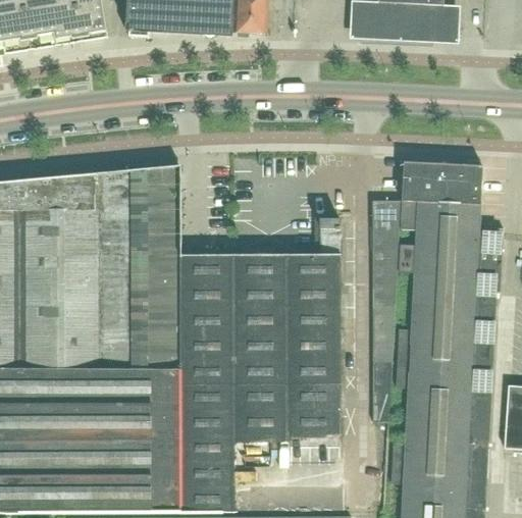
[(5,53),(108,36),(102,0),(0,0),(0,47),(4,47),(5,53)]
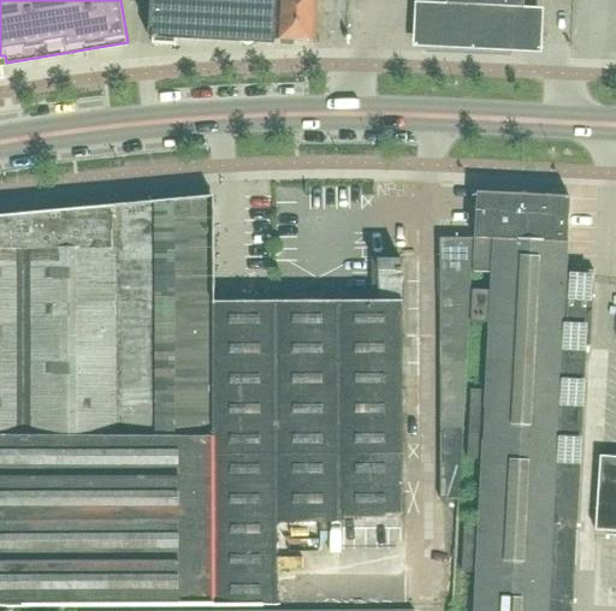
[(154,0),(154,5),(152,41),(176,42),(177,30),(241,34),(241,39),(248,43),(255,40),(255,34),(267,35),(267,36),(271,36),(271,33),(273,4),(273,0),(154,0)]
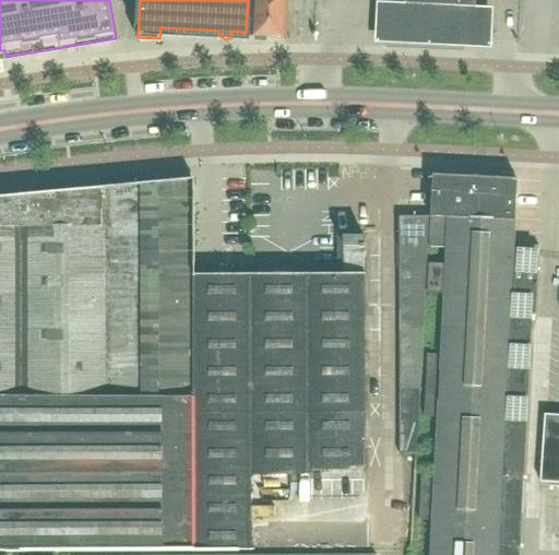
[(250,32),(266,33),(268,0),(251,0),(251,4),(248,3),(246,30),(250,30),(250,32)]
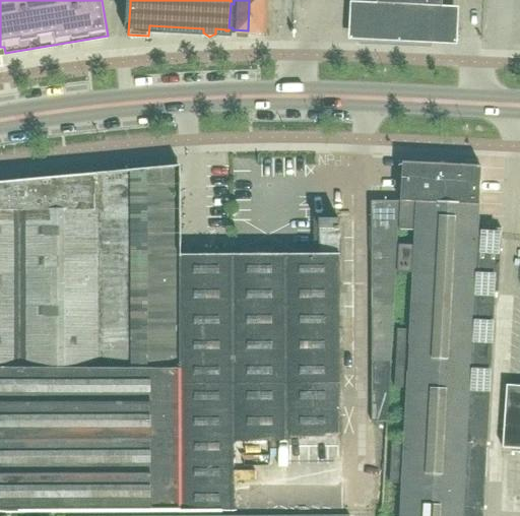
[(249,0),(248,30),(265,31),(267,0),(249,0)]
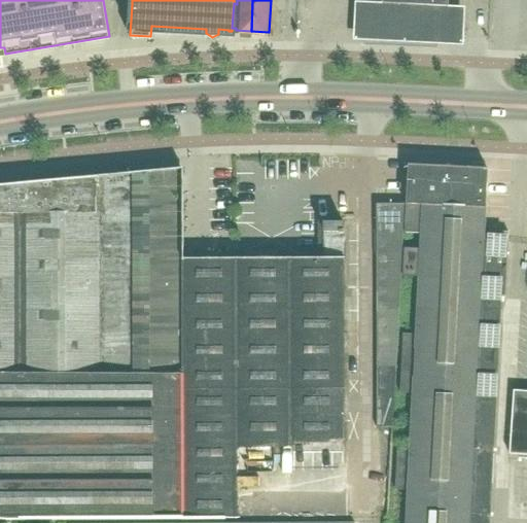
[(355,0),(355,18),(355,34),(465,37),(466,28),(466,0),(355,0)]
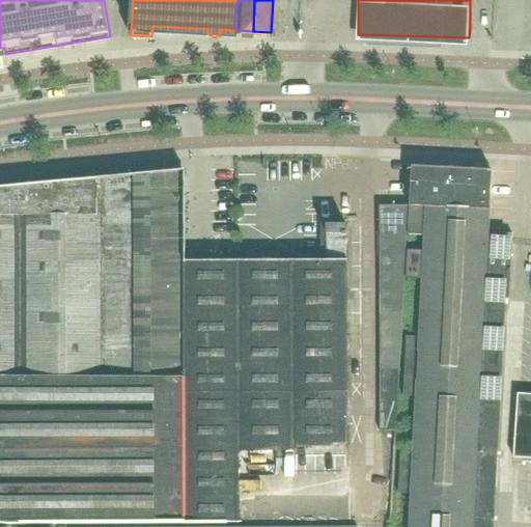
[(487,229),(491,167),(411,163),(407,231),(424,232),(423,246),(418,334),(406,333),(403,392),(416,393),(413,451),(400,450),(398,490),(411,491),(408,526),(493,526),(505,296),(508,296),(511,230),(487,229)]
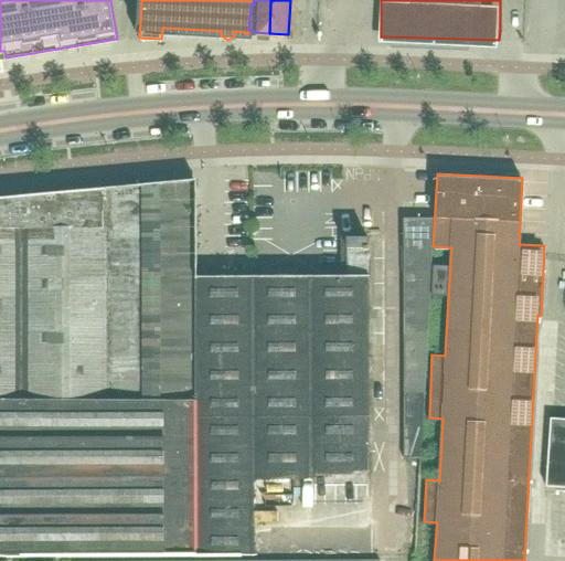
[(254,469),(369,469),(369,275),(371,275),(371,260),(369,260),(368,235),(340,236),(341,262),(347,262),(347,276),(196,276),(195,198),(194,199),(194,178),(0,196),(0,548),(50,552),(194,553),(241,553),(241,552),(254,552),(254,469)]
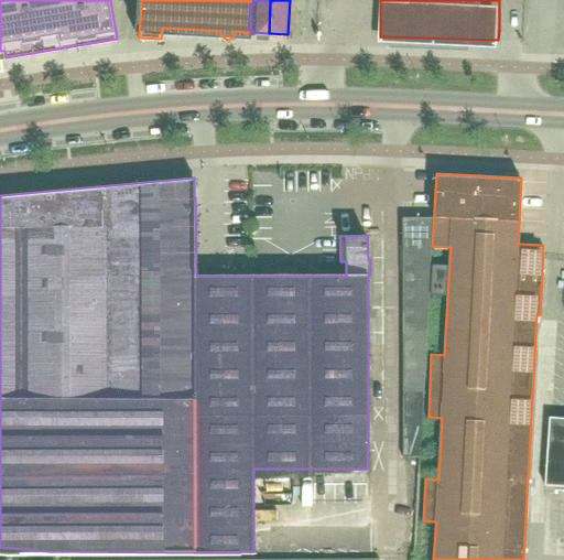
[(402,215),(402,236),(402,261),(403,454),(421,455),(430,261),(433,215),(402,215)]
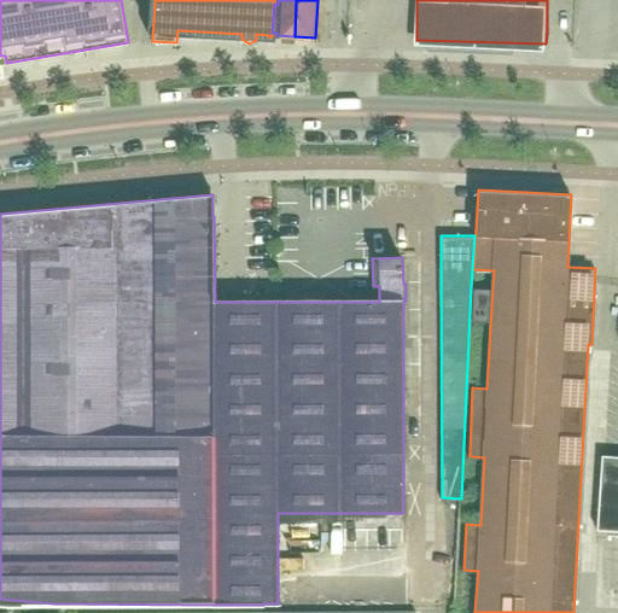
[(491,290),(474,289),(472,320),(490,321),(491,290)]
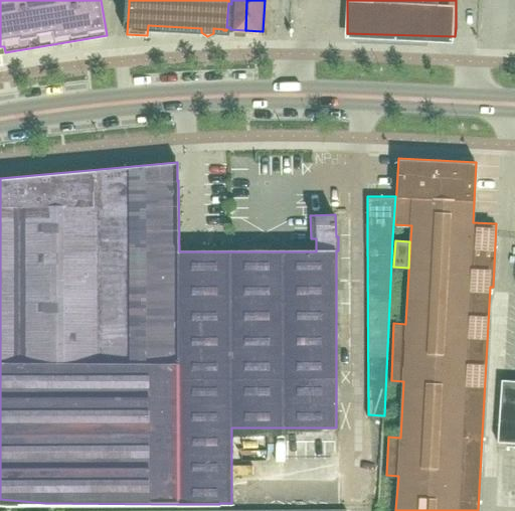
[(514,379),(501,378),(497,441),(514,442),(514,379)]
